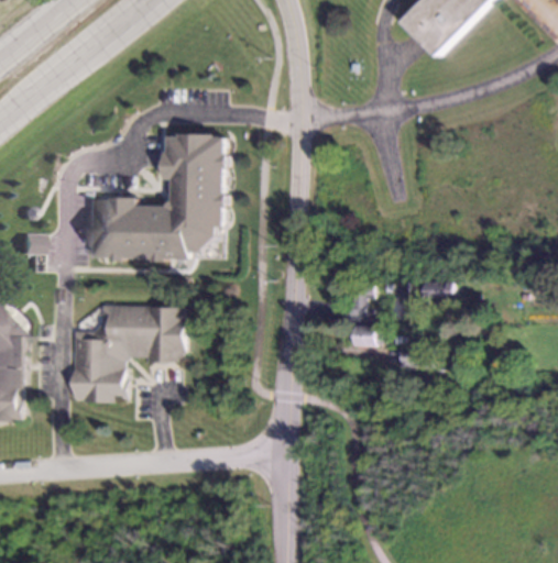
[(488,0),(433,55),(400,22),(420,0),(488,0)]
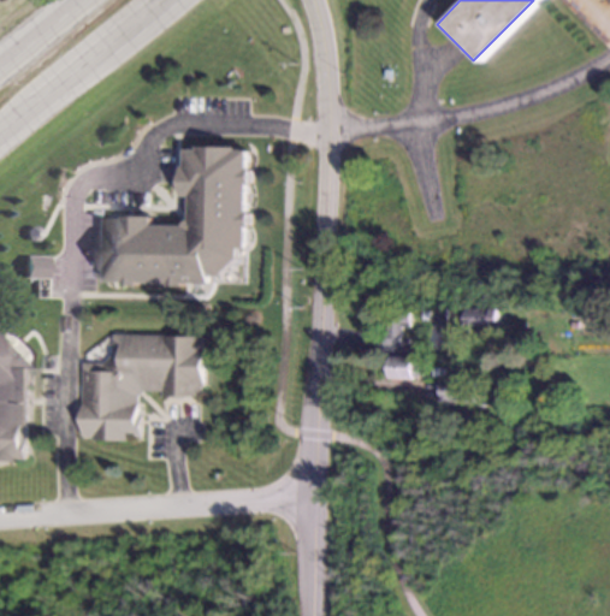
[(116,218),(144,218),(144,226),(176,227),(182,221),(183,199),(175,197),(175,169),(177,169),(178,150),(190,150),(190,147),(229,148),(229,150),(241,150),(241,170),(244,170),(244,185),(241,185),(240,213),(243,213),(243,229),(240,229),(238,286),(177,285),(177,289),(161,289),(161,285),(130,284),(130,286),(116,286),(116,284),(98,283),(98,271),(94,271),(94,232),(98,232),(98,220),(116,220),(116,218)]
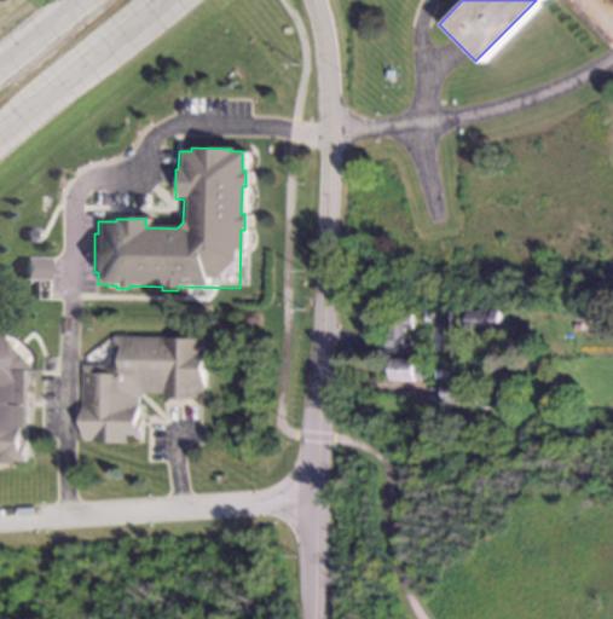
[(16,230),(23,230),(27,233),(27,241),(23,244),(16,244),(12,241),(12,235),(16,230)]
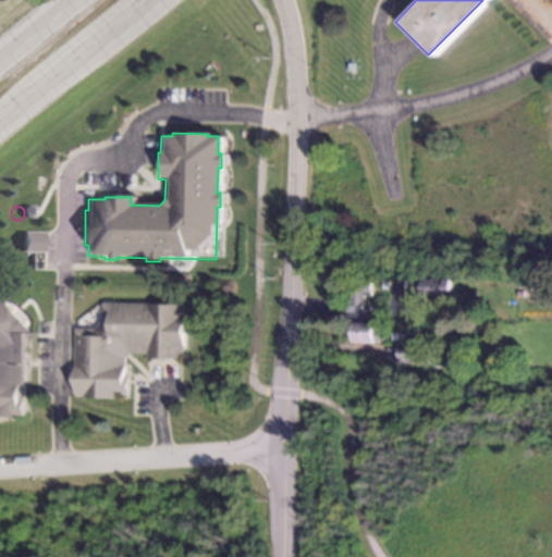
[(14,232),(36,232),(35,252),(14,252),(14,232)]
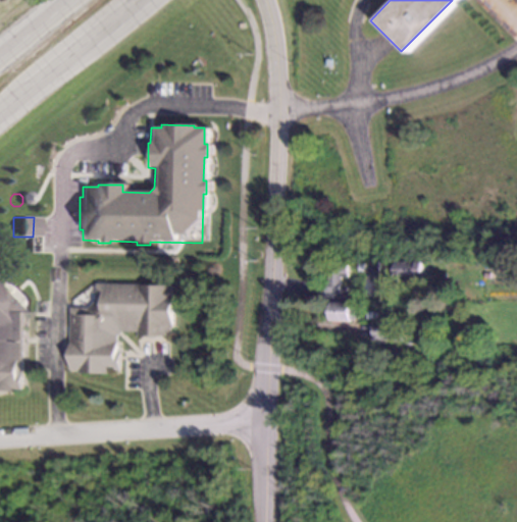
[(420,281),(391,280),(392,262),(420,263),(420,281)]
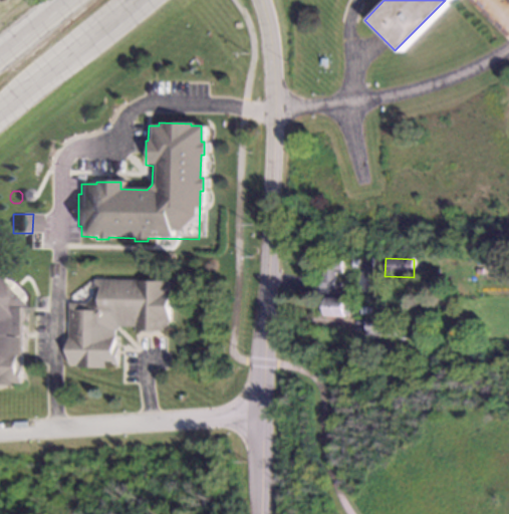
[(353,267),(343,266),(343,259),(353,259),(353,267)]
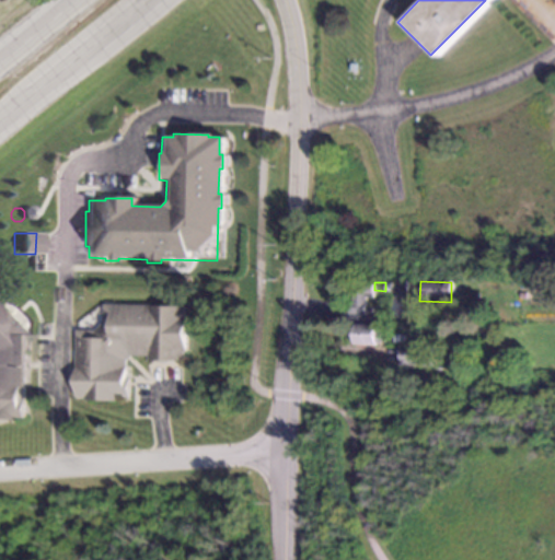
[(369,296),(360,296),(360,307),(367,307),(367,314),(344,314),(344,302),(347,302),(347,293),(343,293),(343,283),(369,283),(369,296)]
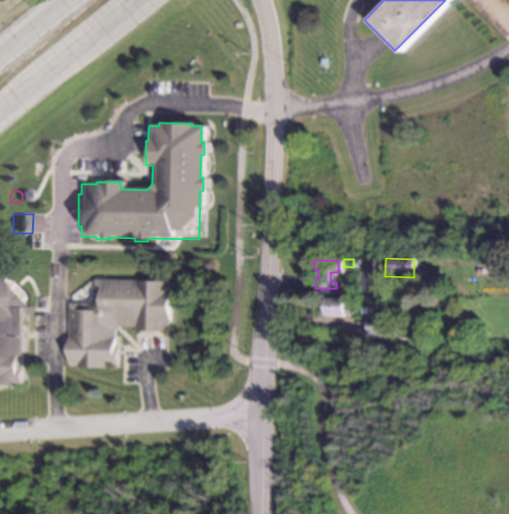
[(167,288),(169,288),(168,321),(166,321),(166,330),(132,330),(132,325),(117,325),(112,329),(112,338),(114,338),(114,363),(105,363),(105,366),(73,366),(73,364),(65,363),(65,303),(83,303),(89,294),(89,278),(167,278),(167,288)]
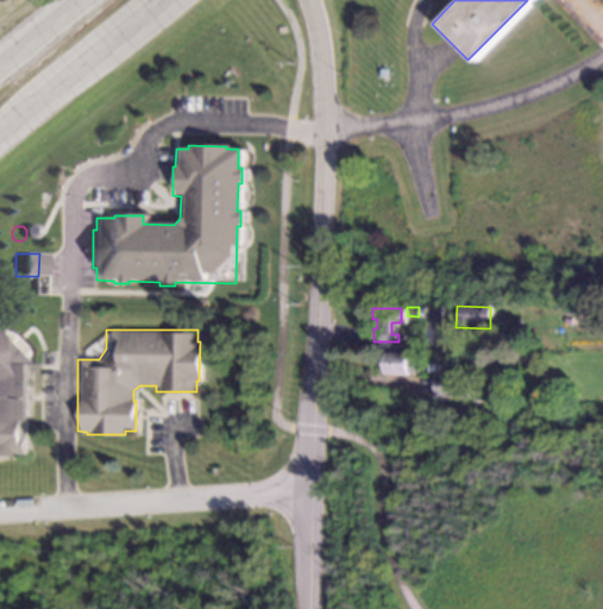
[(0,349),(16,364),(24,364),(23,452),(11,452),(11,456),(0,454),(0,349)]
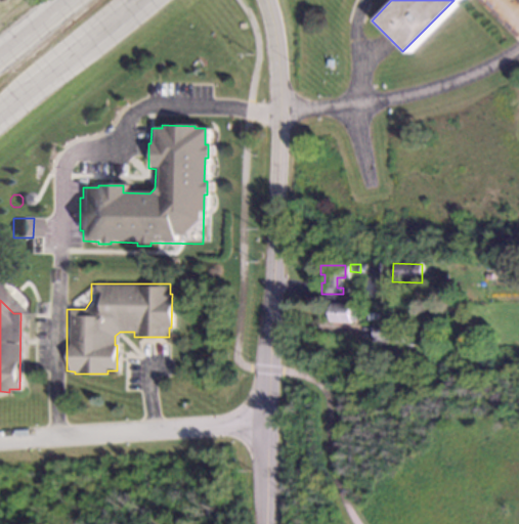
[(358,319),(347,319),(347,321),(326,321),(326,317),(321,317),(322,310),(326,310),(326,303),(358,304),(358,319)]
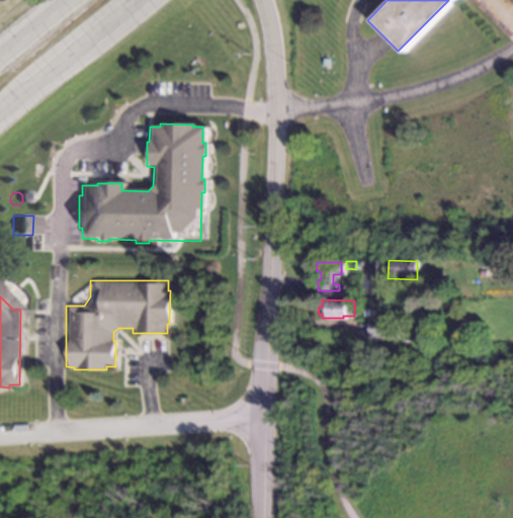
[(397,338),(365,338),(365,319),(397,319),(397,338)]
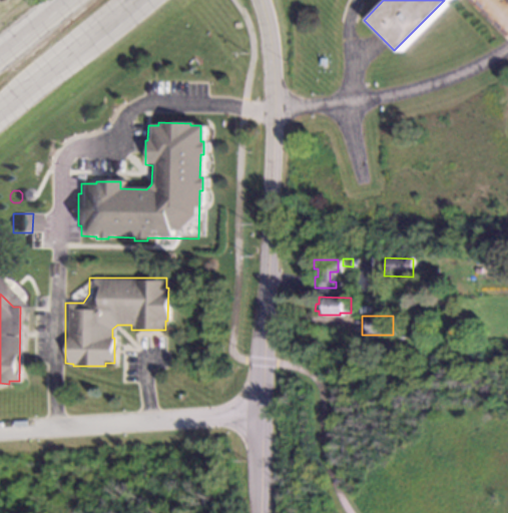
All buildings are outlined.
